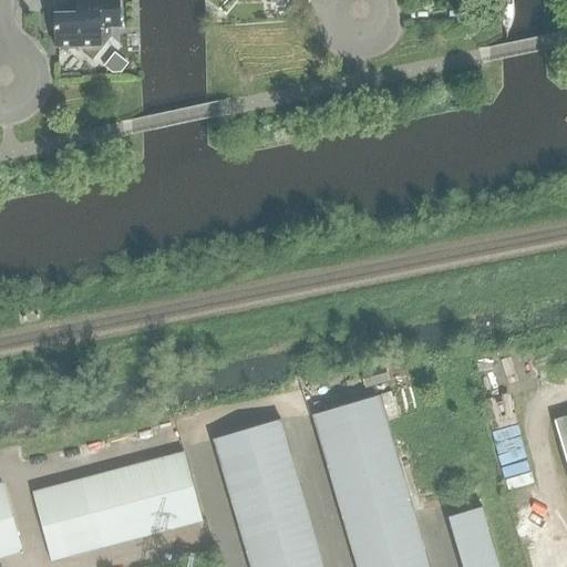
[(64,11),(51,12),(52,27),(54,27),(54,48),(81,47),(81,51),(92,60),(110,38),(110,28),(119,28),(117,0),(76,0),(76,13),(64,13),(64,11)]
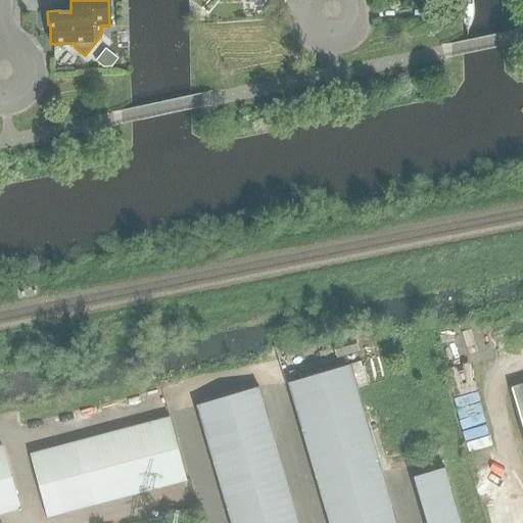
[(287,384),(294,408),(358,389),(350,365),(287,384)]
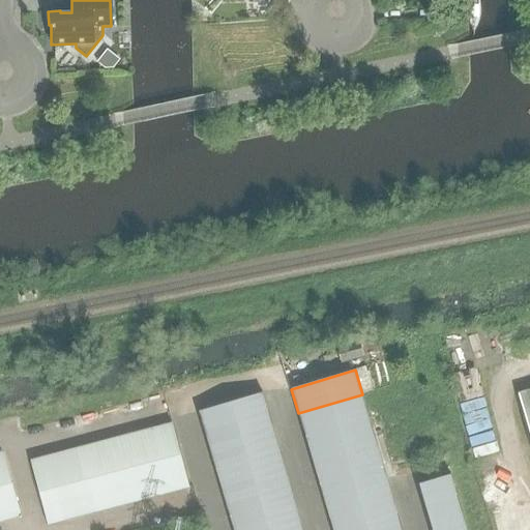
[(459,393),(462,392),(464,403),(483,399),(479,379),(457,383),(459,393)]
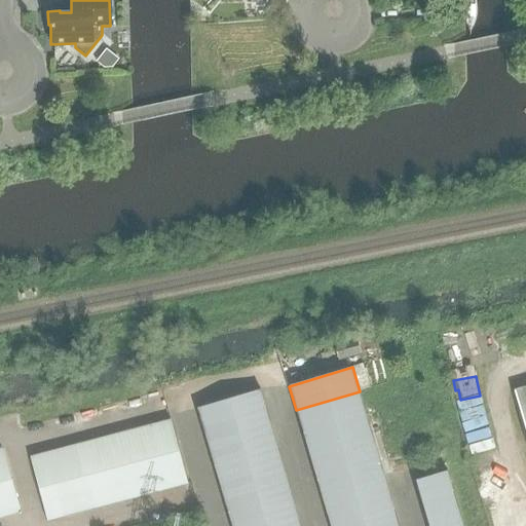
[(525,386),(514,391),(525,434),(525,386)]
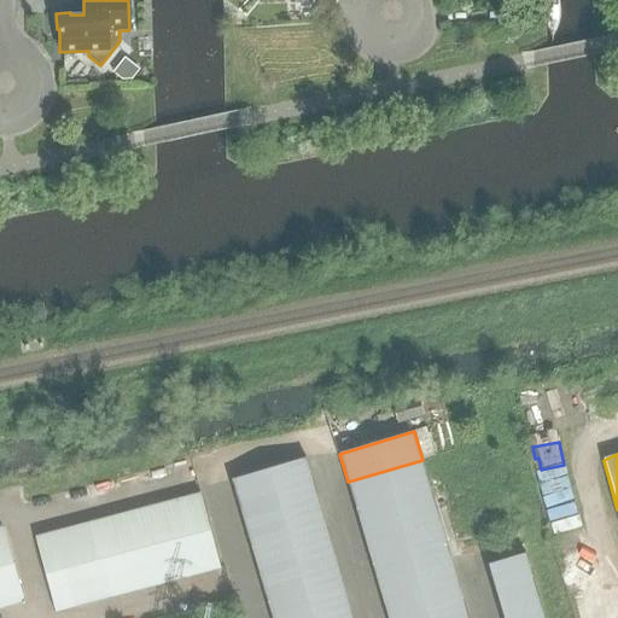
[(273,483),(310,472),(305,458),(268,468),(273,483)]
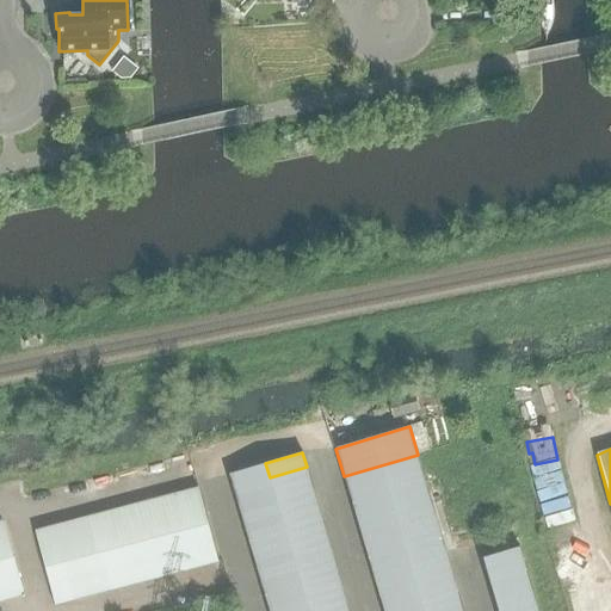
[(351,504),(425,482),(418,455),(344,476),(351,504)]
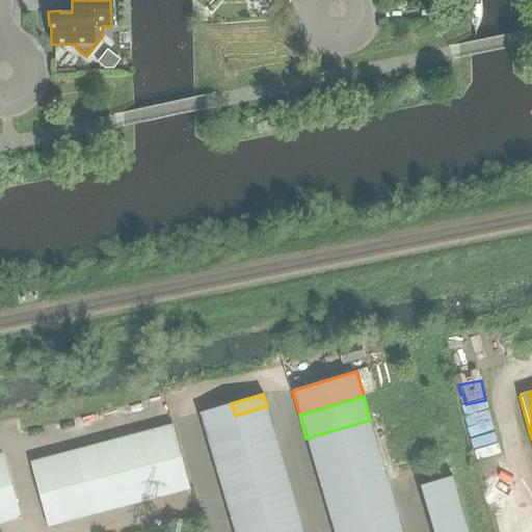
[(235,416),(231,403),(198,413),(203,425),(235,416)]
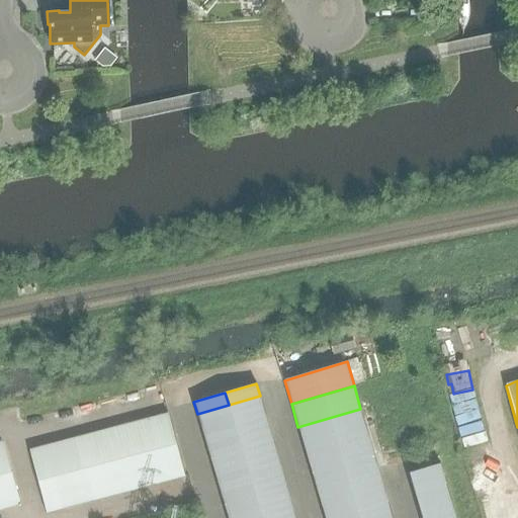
[(235,427),(266,418),(260,396),(229,405),(235,427)]
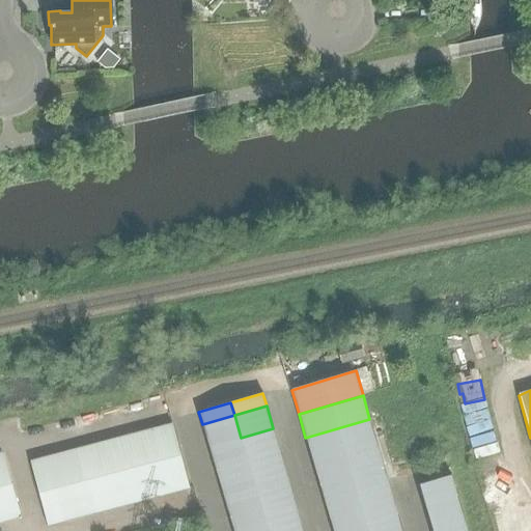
[(478,413),(479,415),(466,419),(477,457),(500,451),(488,410),(478,413)]
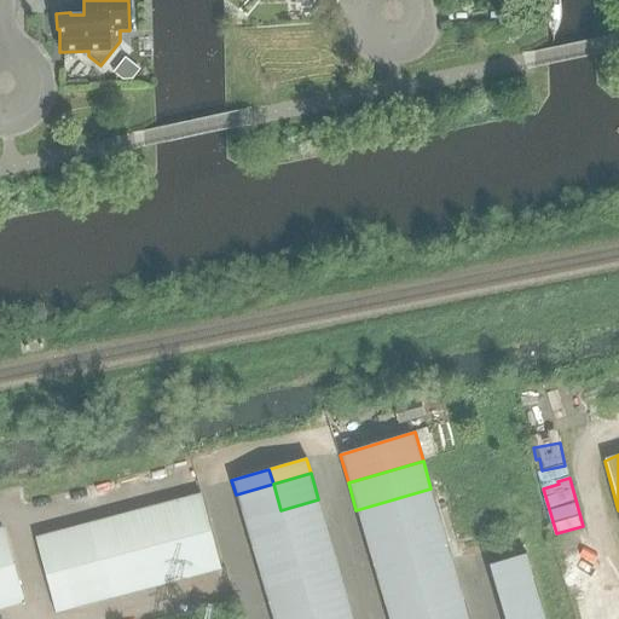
[(273,484),(236,495),(243,521),(281,510),(273,484)]
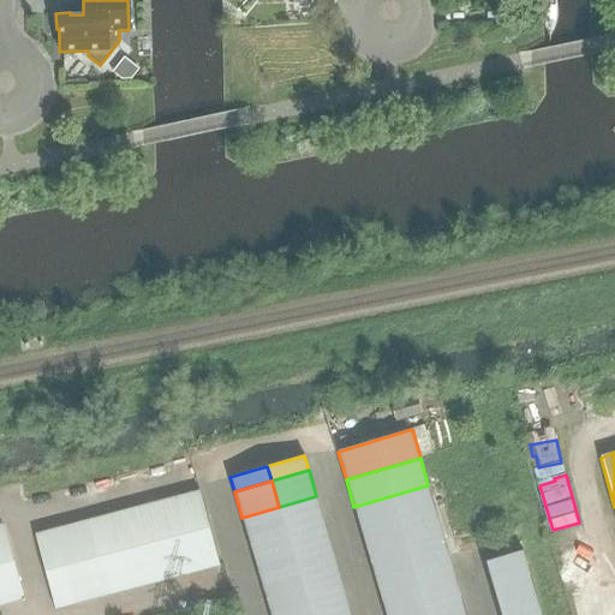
[(362,535),(436,513),(428,485),(353,507),(362,535)]
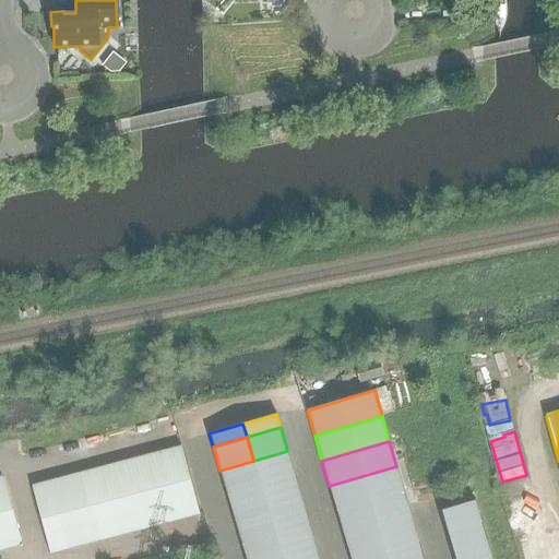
[(168,486),(190,480),(181,447),(159,452),(168,486)]
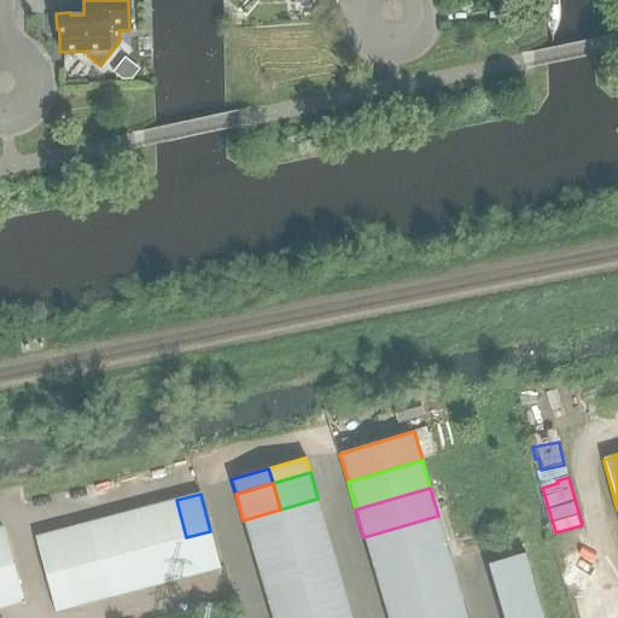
[(280,509),(289,537),(326,526),(318,499),(280,509)]
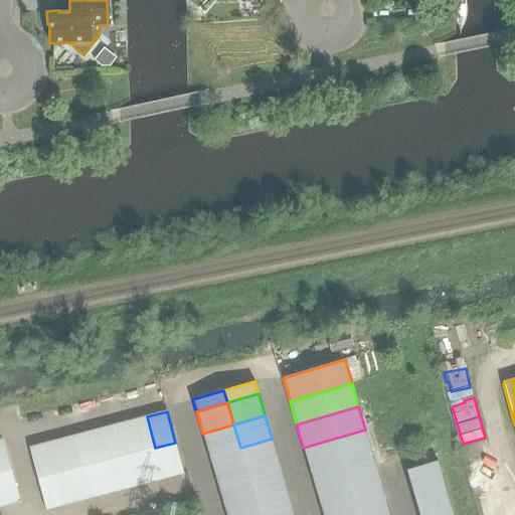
[(136,453),(155,448),(147,416),(127,421),(136,453)]
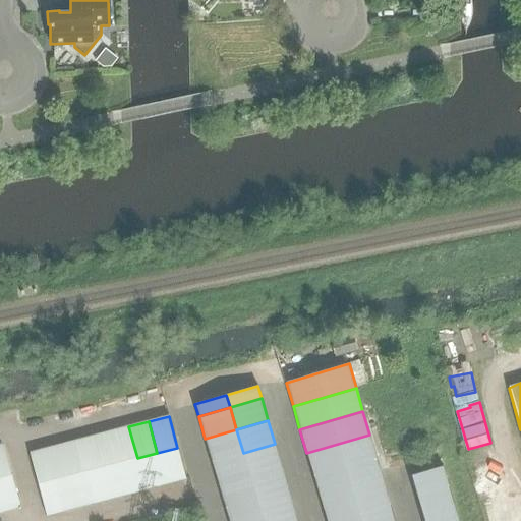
[(117,463),(137,458),(128,426),(109,431),(117,463)]
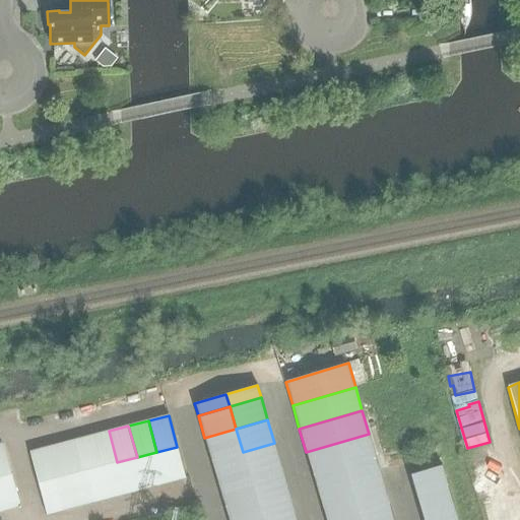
[(243,452),(236,429),(204,438),(211,461),(243,452)]
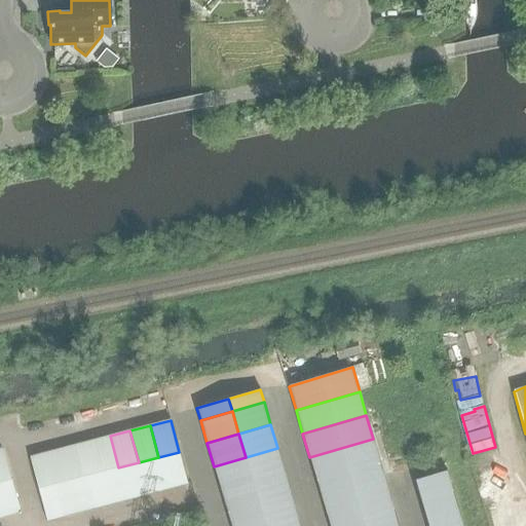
[(99,474),(118,467),(110,436),(90,441),(99,474)]
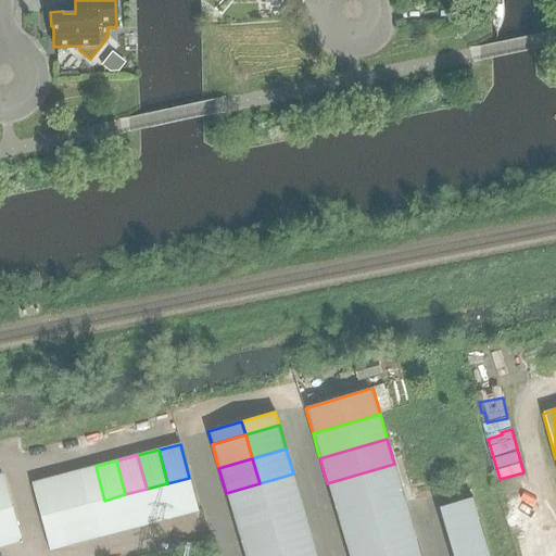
[(335,508),(402,489),(394,464),(327,483),(335,508)]
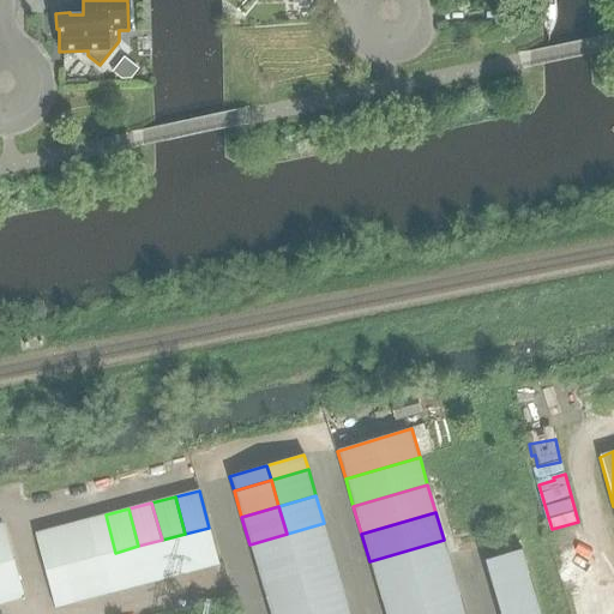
[(92,559),(115,553),(106,515),(82,521),(92,559)]
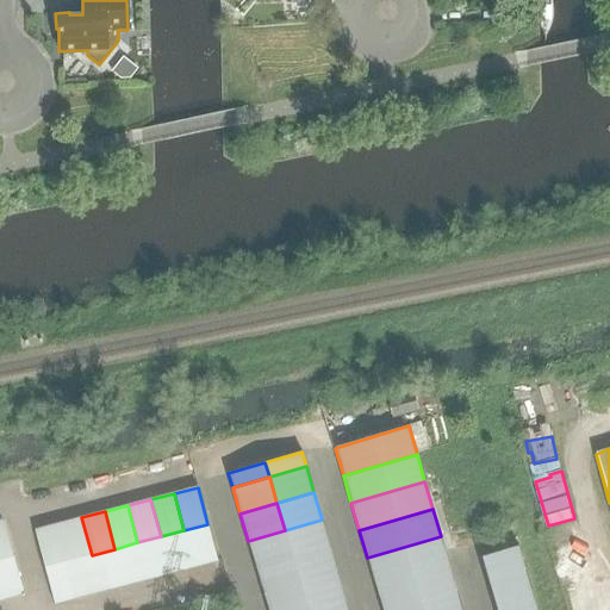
[(68,561),(92,555),(81,517),(58,524),(68,561)]
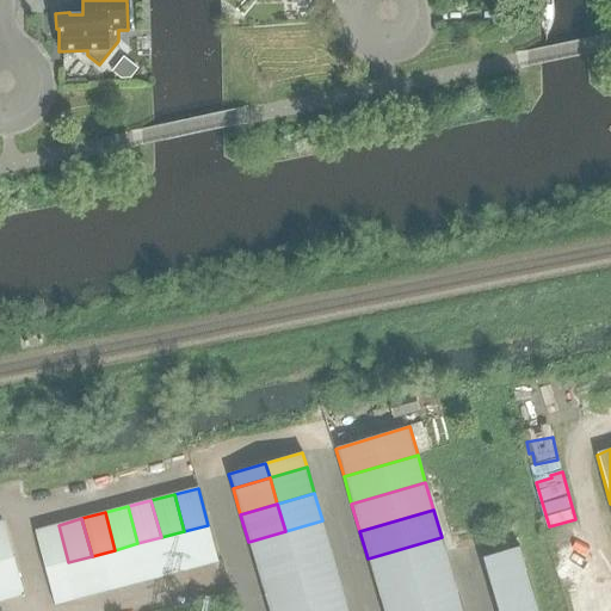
[(0,561),(13,557),(2,520),(0,520),(0,561)]
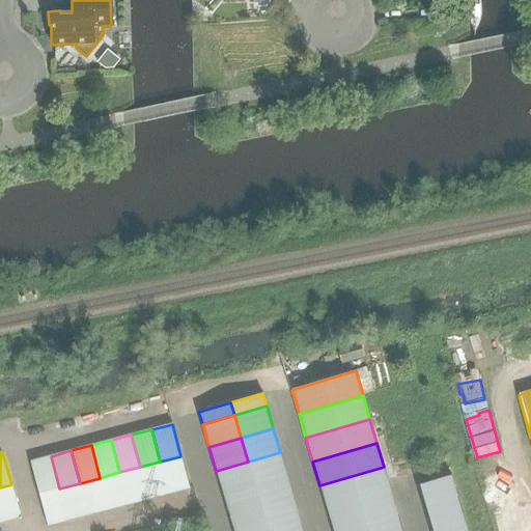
[(248,462),(255,485),(287,475),(280,452),(248,462)]
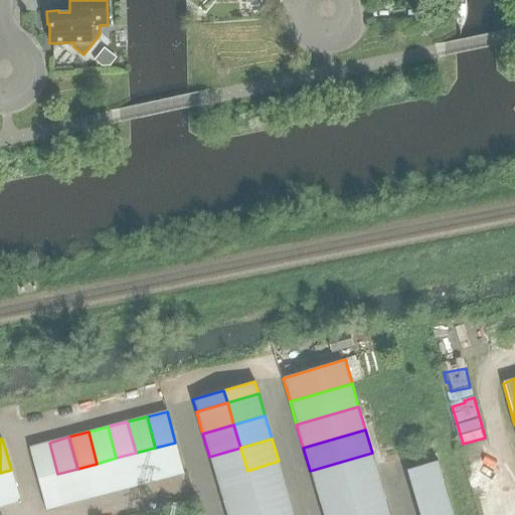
[(37,479),(57,474),(49,443),(29,448),(37,479)]
